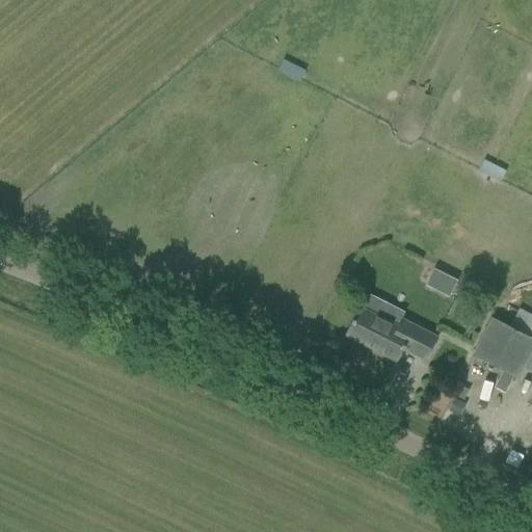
[(430,268),(422,285),(449,297),(457,280),(430,268)]
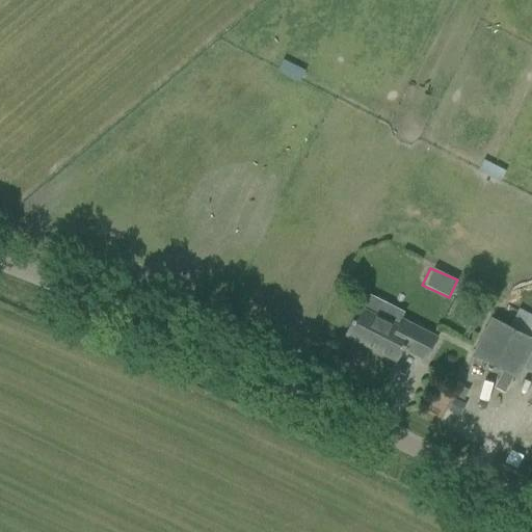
[(345,335),(397,362),(403,348),(426,360),(437,337),(401,318),(397,325),(360,307),(345,335)]
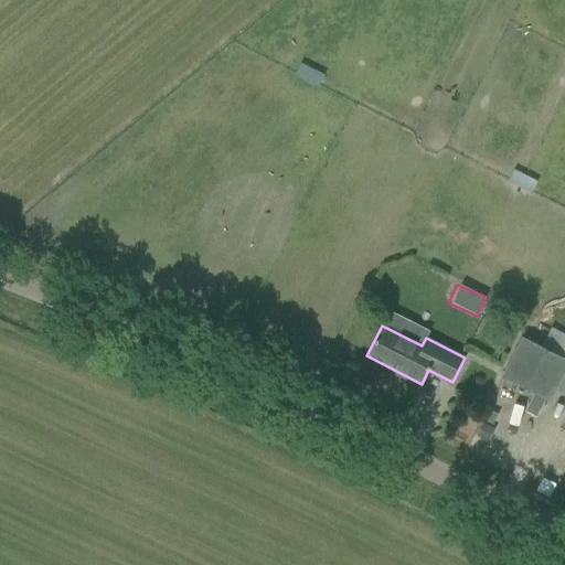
[(564,358),(522,337),(502,376),(550,401),(564,370),(564,358)]
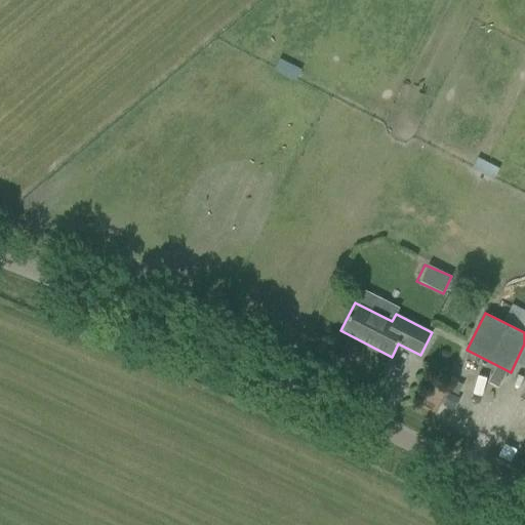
[(453,380),(448,390),(456,395),(461,385),(453,380)]
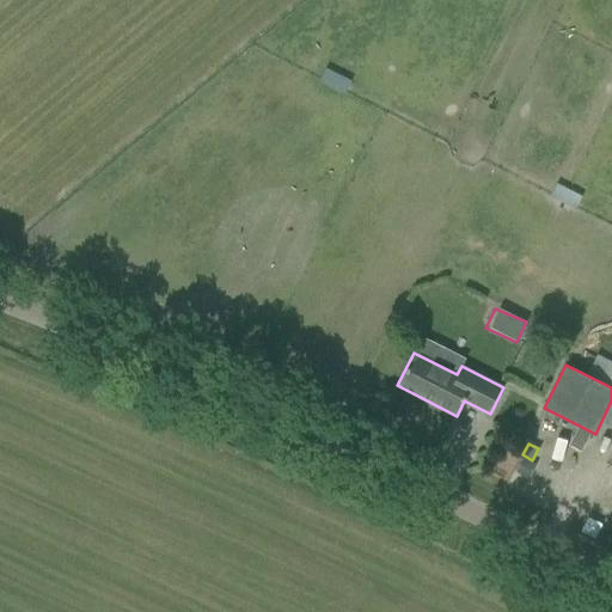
[(521,458),(514,471),(526,477),(533,464),(521,458)]
